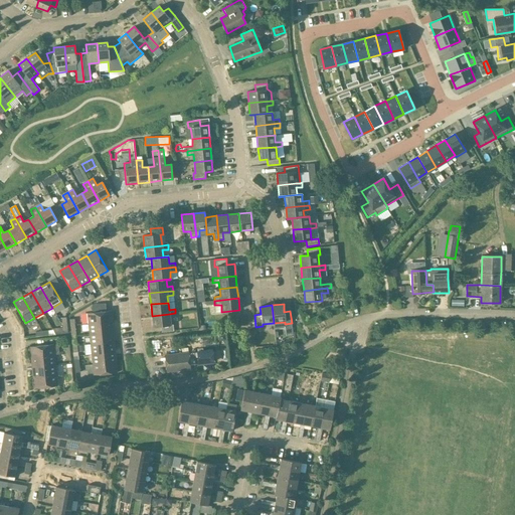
[(87,314),(89,324),(112,322),(111,311),(87,314)]
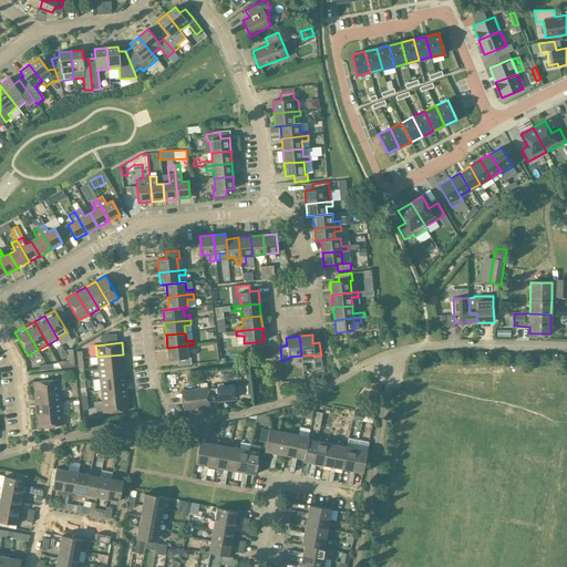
[(187,358),(186,346),(167,348),(168,360),(177,360),(177,366),(191,364),(191,358),(187,358)]
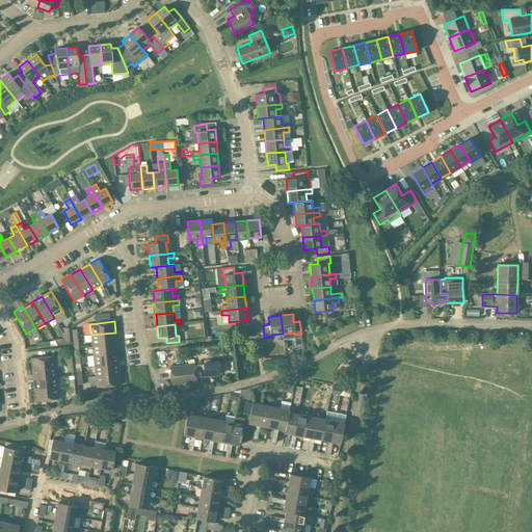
[(91,335),(92,345),(116,343),(115,333),(91,335)]
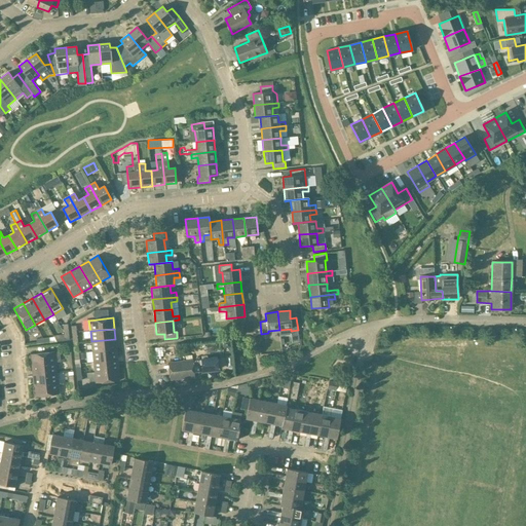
[(91,341),(92,351),(116,349),(115,339),(91,341)]
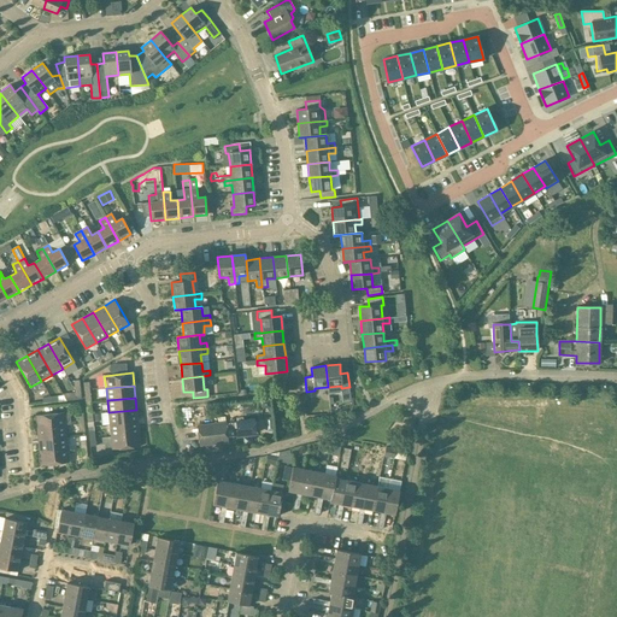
[(204,406),(194,407),(197,422),(206,421),(204,406)]
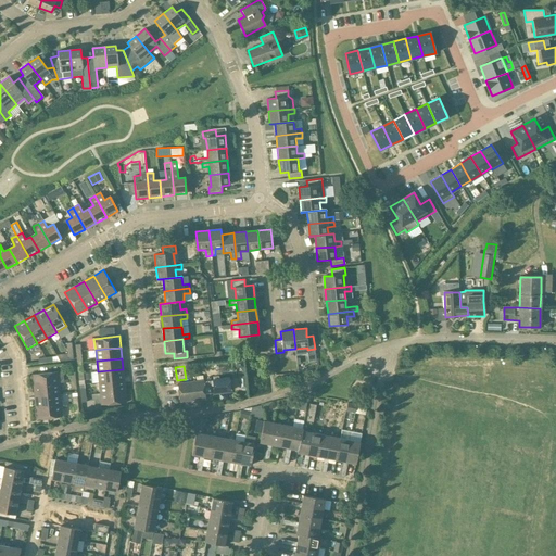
[(98,371),(99,382),(124,380),(123,369),(98,371)]
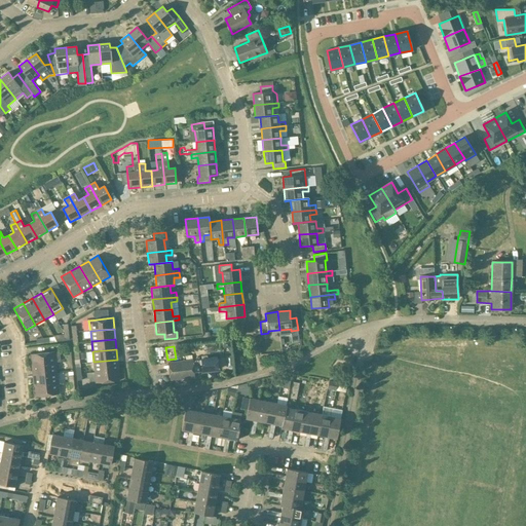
[(60,351),(54,352),(30,354),(31,365),(55,363),(61,362),(60,351)]
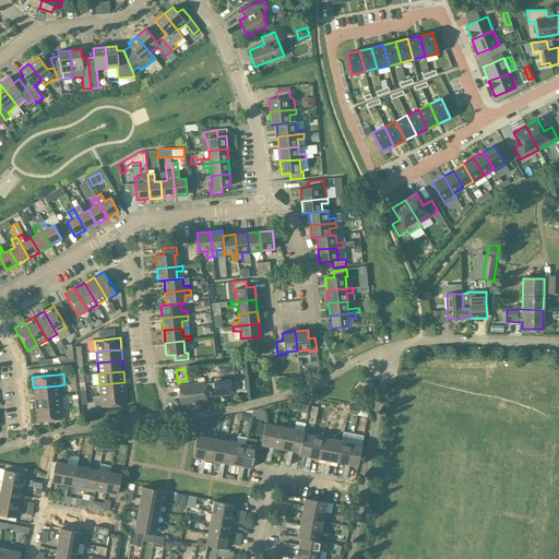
[(214,394),(232,392),(229,379),(213,381),(213,382),(204,383),(204,382),(178,385),(180,404),(206,401),(205,389),(214,388),(214,394)]
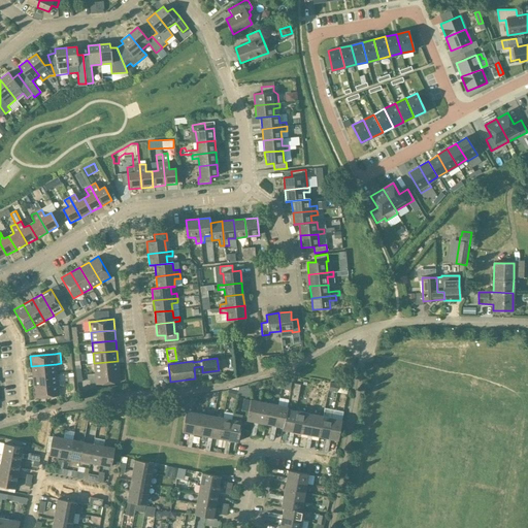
[(94,363),(95,374),(119,371),(118,361),(94,363)]
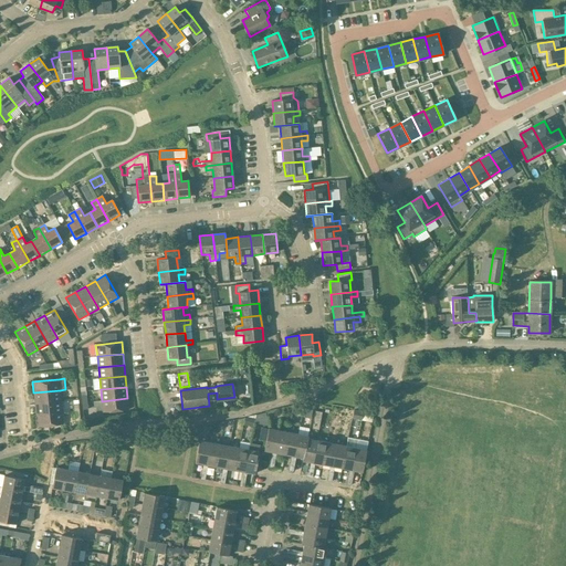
[(33,392),(34,405),(61,401),(60,390),(33,392)]
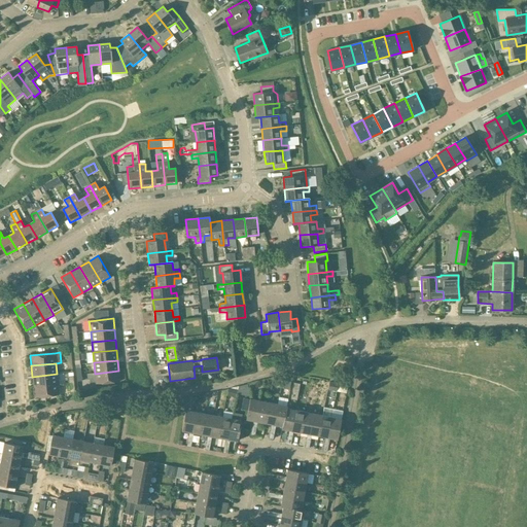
[(119,382),(118,371),(95,374),(96,384),(119,382)]
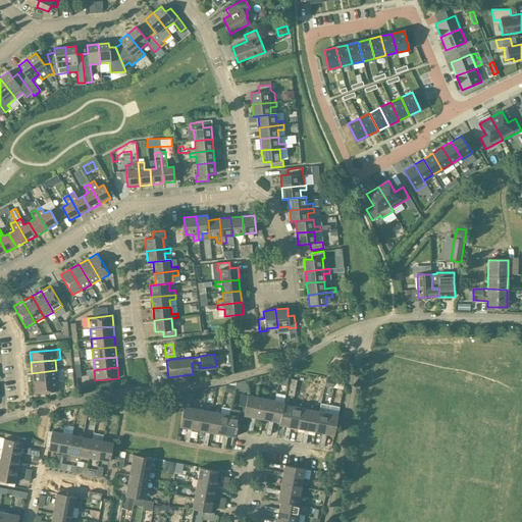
[(57,380),(56,370),(32,373),(33,383),(57,380)]
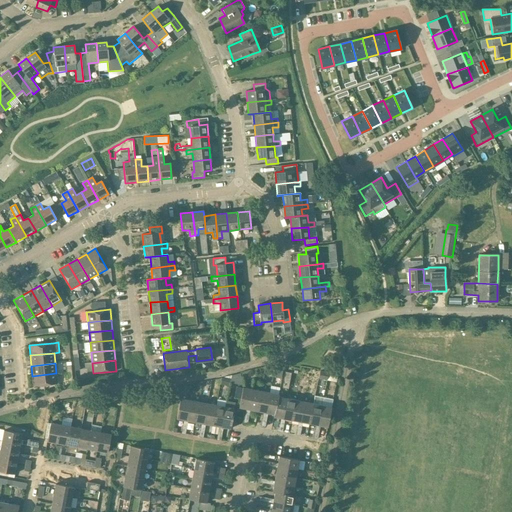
[(320,371),(318,379),(327,380),(328,373),(320,371)]
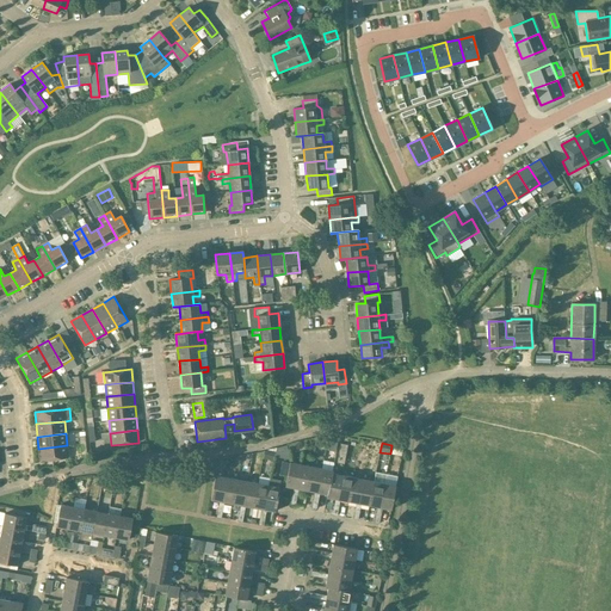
[(68,458),(67,445),(38,449),(41,461),(68,458)]
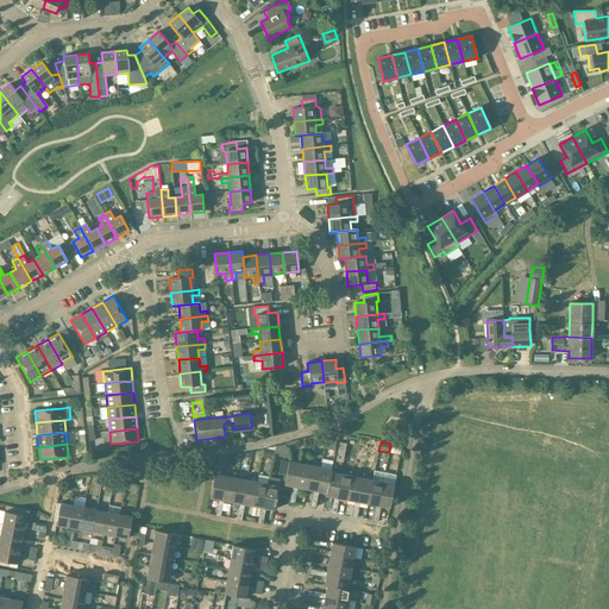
[(275,447),(274,456),(287,458),(286,444),(275,447)]
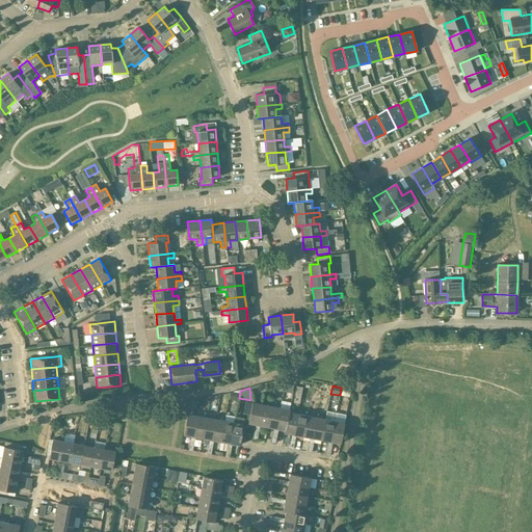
[(248,424),(256,425),(258,426),(262,405),(253,403),(248,424)]
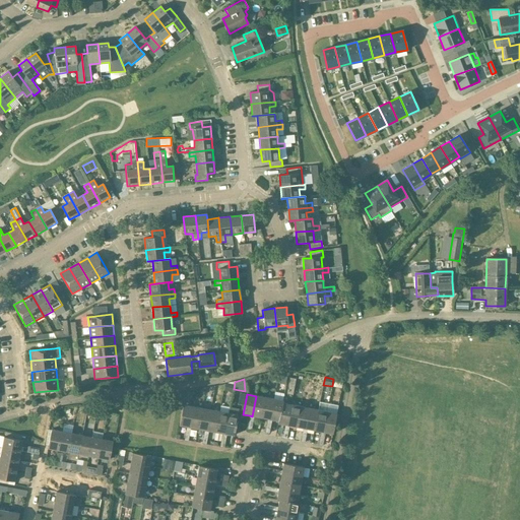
[(265,397),(256,396),(252,416),(250,415),(249,421),(253,423),(254,416),(261,417),(265,397)]
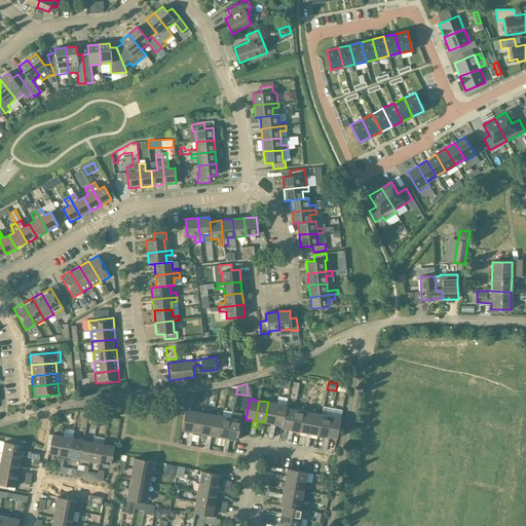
[(264,422),(271,424),(273,424),(277,404),(268,402),(264,422)]
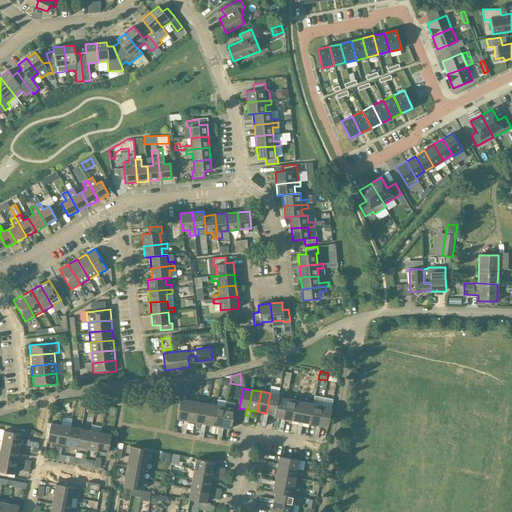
[(264,413),(262,419),(266,420),(267,414),(274,415),(278,397),(279,395),(270,393),(266,413),(264,413)]
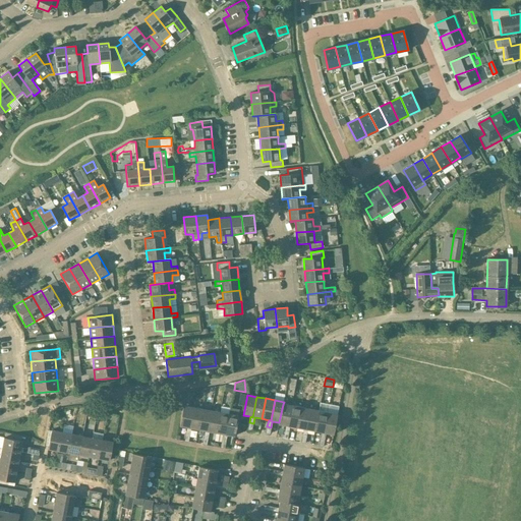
[(292,405),(283,404),(279,422),(278,424),(286,426),(288,426),(292,405)]
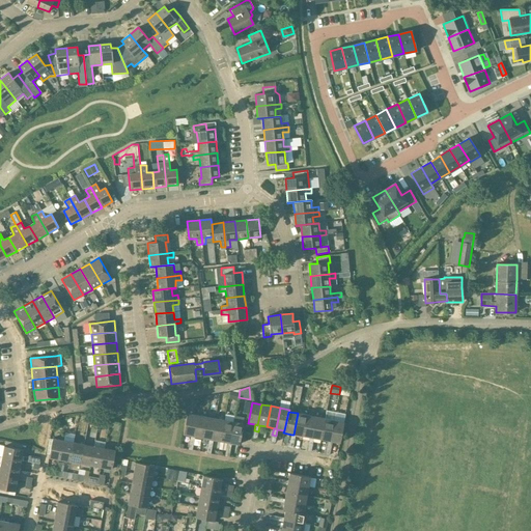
[(296,435),(303,437),(307,415),(298,413),(294,435),(291,435),(290,441),(294,442),(296,435)]
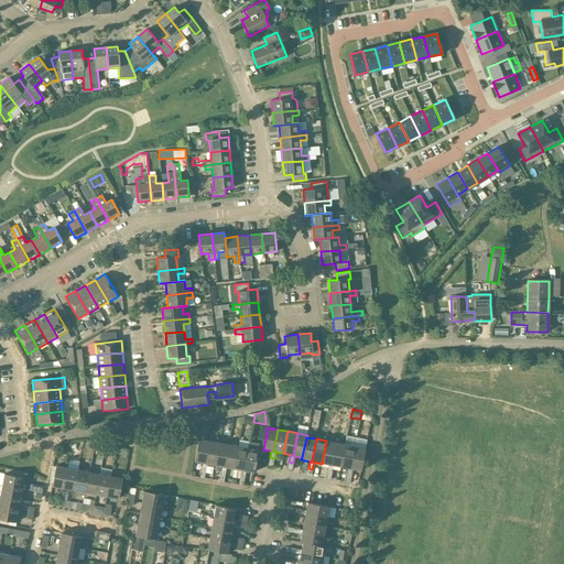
[(194,462),(203,464),(205,464),(208,441),(198,440),(194,462)]
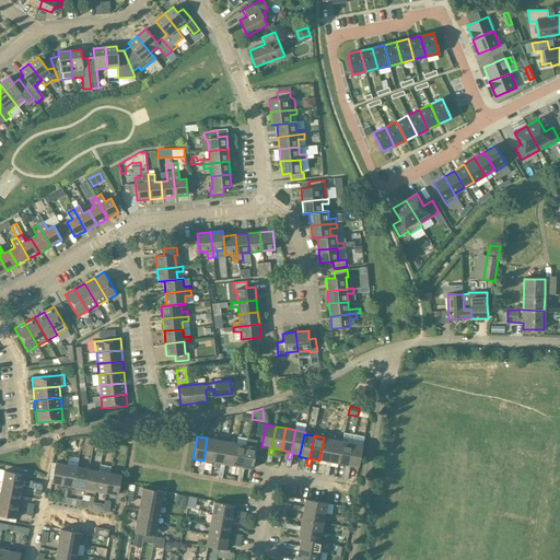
[(217,440),(207,438),(203,461),(201,461),(199,467),(205,468),(206,462),(212,463),(217,440)]
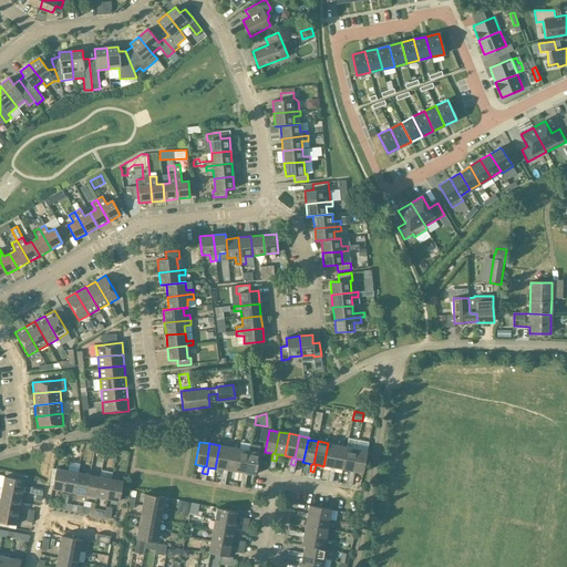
[(337,445),(328,443),(323,466),(330,467),(332,467),(337,445)]
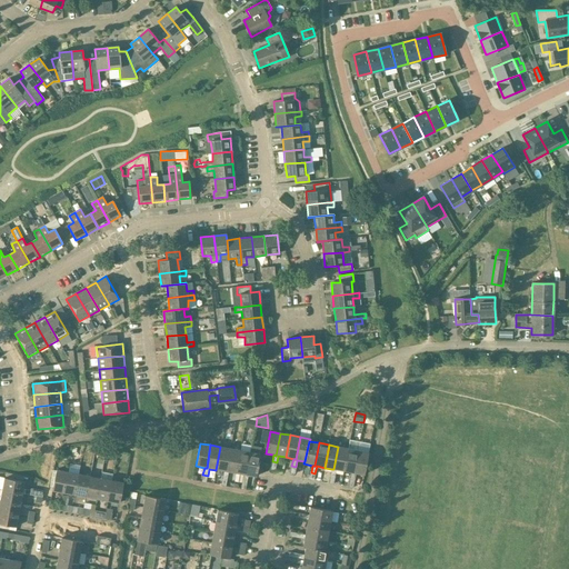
[(216,470),(223,471),(226,471),(230,449),(220,447),(216,470)]
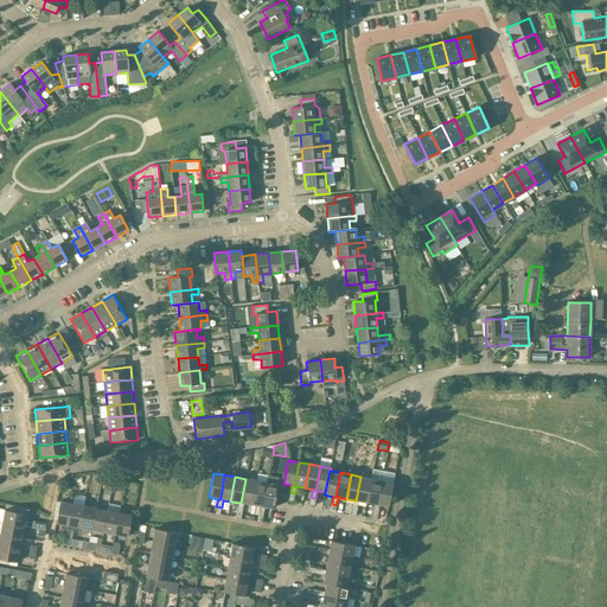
[(353,500),(352,508),(357,509),(358,502),(366,503),(371,478),(360,477),(356,500),(353,500)]
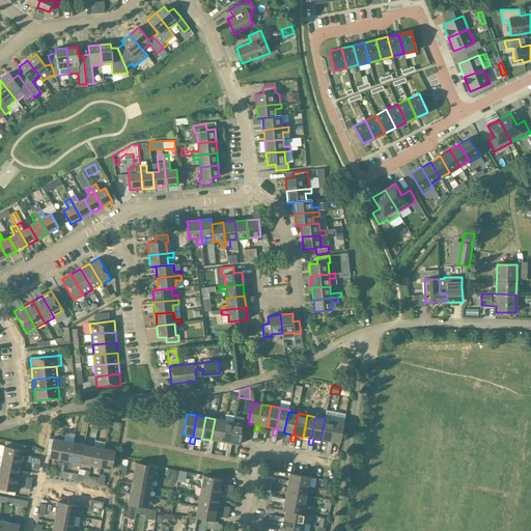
[(334,420),(325,418),(320,440),(328,441),(330,442),(334,420)]
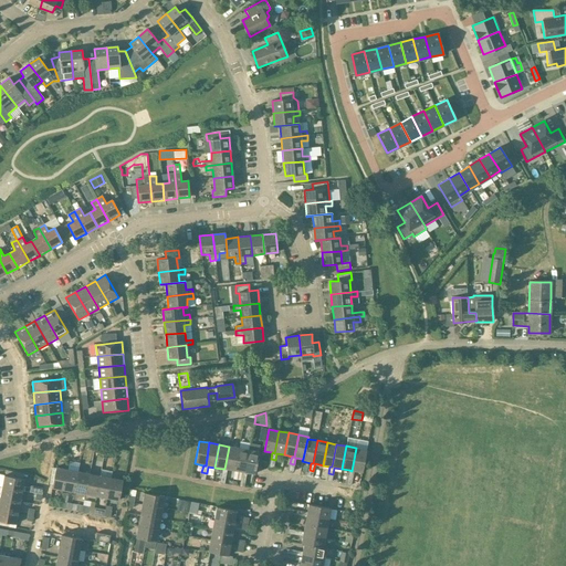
[(222,469),(221,477),(226,477),(227,470),(234,471),(239,448),(229,447),(224,469),(222,469)]
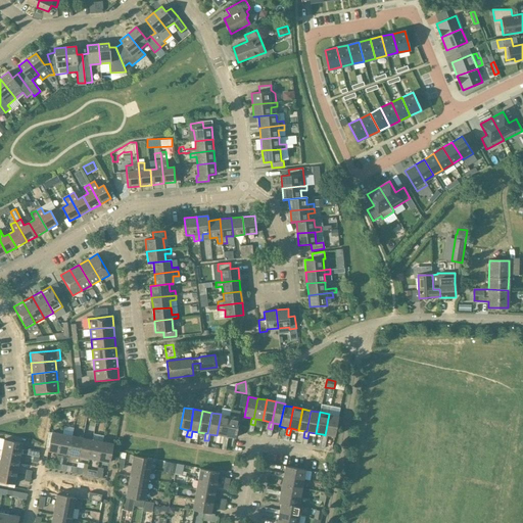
[(230,416),(221,414),(217,435),(224,436),(226,436),(230,416)]
